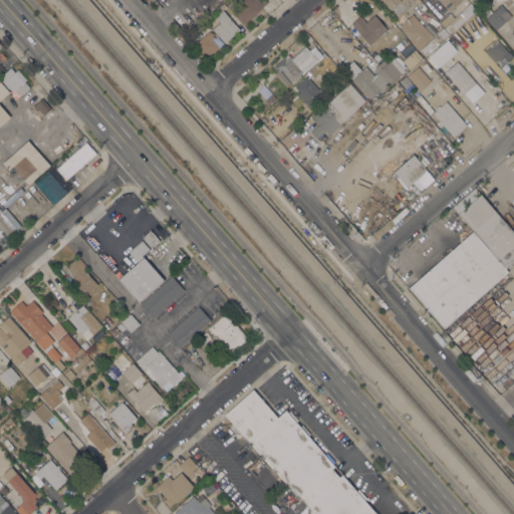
[(264,0),(267,3),(254,14),(255,15),(251,19),(250,18),(243,24),(234,14),(245,4),(242,0),(264,0)]
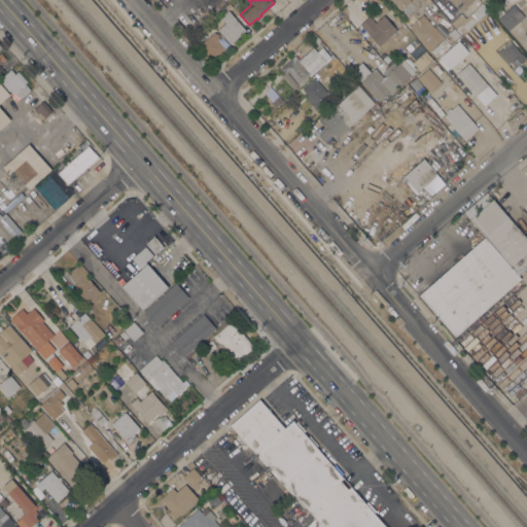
[(410,0),(415,5),(412,7),(414,9),(406,15),(400,9),(392,0),(410,0)]
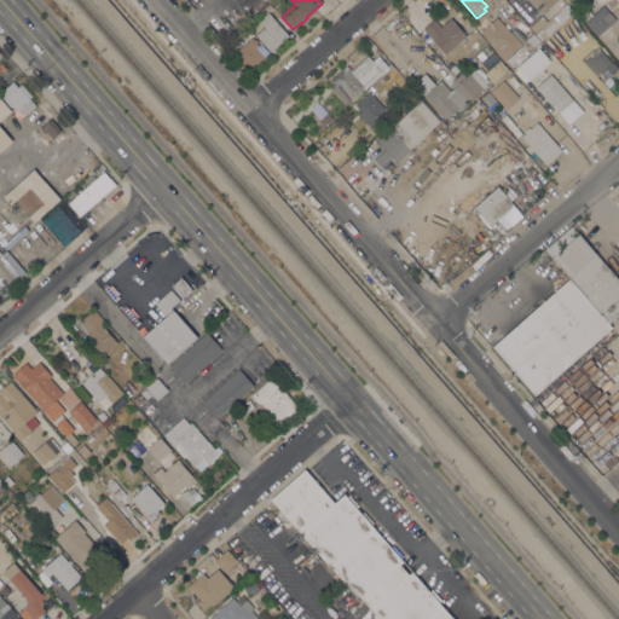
[(528,0),(555,0),(548,7),(545,5),(539,11),(528,0)]
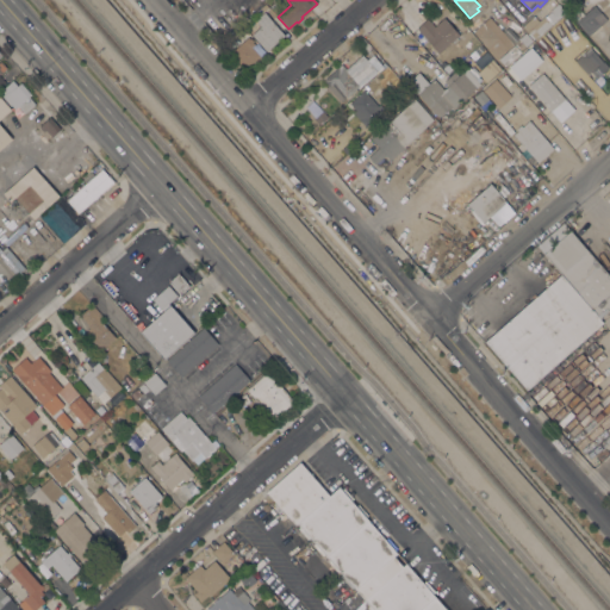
[(566,12),(535,38),(534,38),(522,25),(534,14),(539,20),(546,14),(546,16),(552,11),(549,10),(558,2),(566,12)]
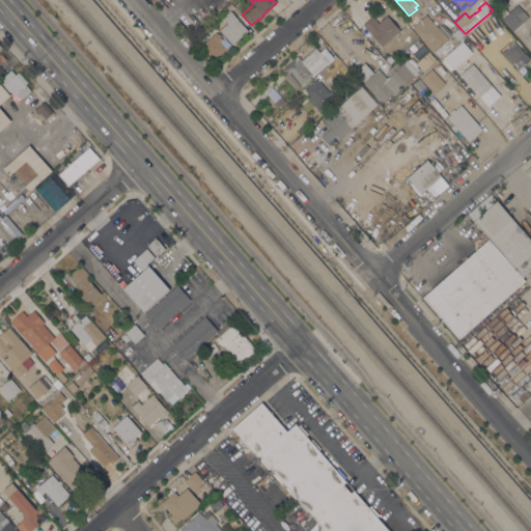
[(232,45),(219,30),(227,23),(222,17),(225,14),(223,11),(231,4),(234,6),(230,10),(248,30),(232,45)]
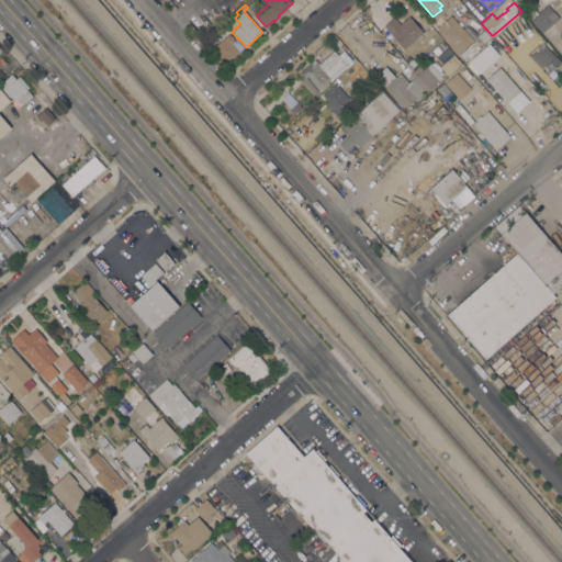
[(548,4),(554,11),(549,15),(554,22),(542,32),(530,19),(548,4)]
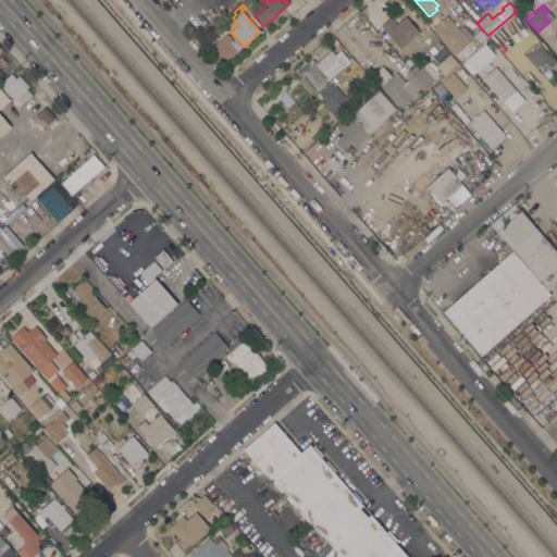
[(461,19),(456,24),(446,14),(452,9),(461,19)]
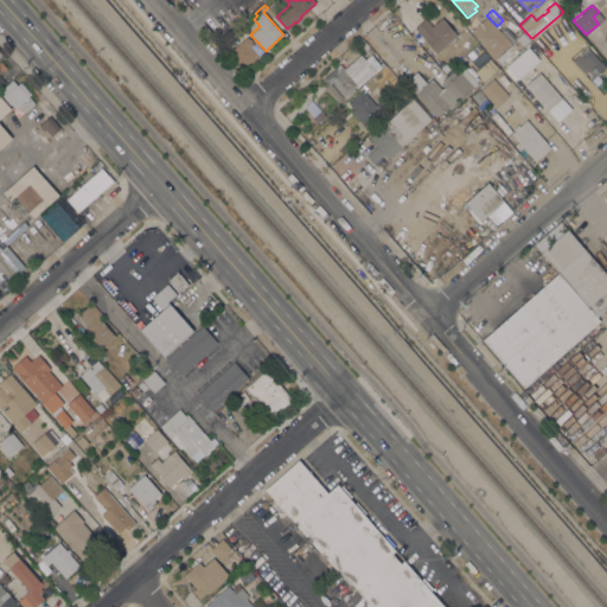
[(457,34),(436,52),(415,27),(426,18),(432,26),(442,17),(457,34)]
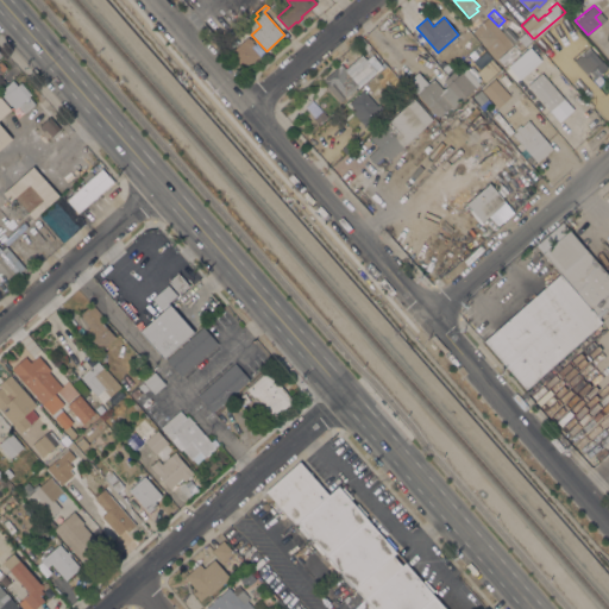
[(513,43),(496,58),(472,31),(489,17),(513,43)]
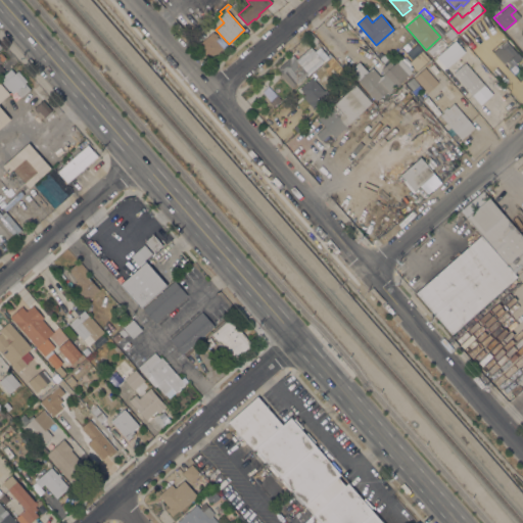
[(215,33),(215,32),(217,35),(219,38),(216,40),(223,47),(210,58),(205,53),(204,54),(202,52),(203,51),(197,45),(212,31),(215,33)]
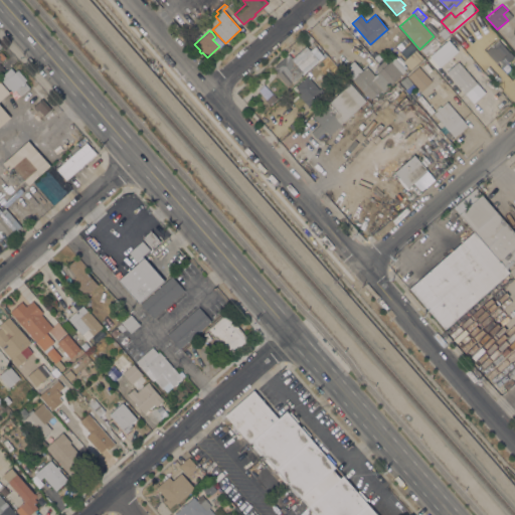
[(469,43),(463,48),(455,39),(461,34),(469,43)]
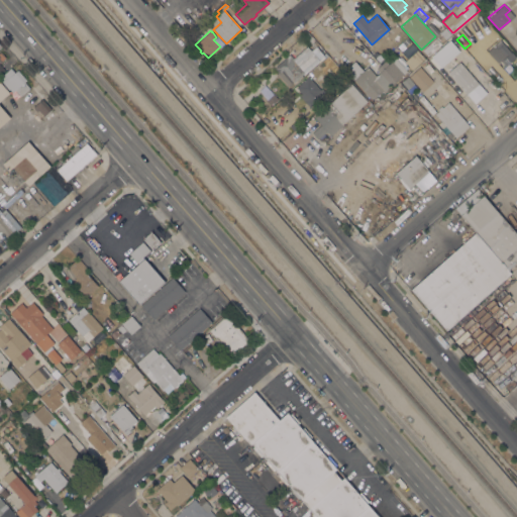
[(450,39),(459,50),(441,67),(431,56),(450,39)]
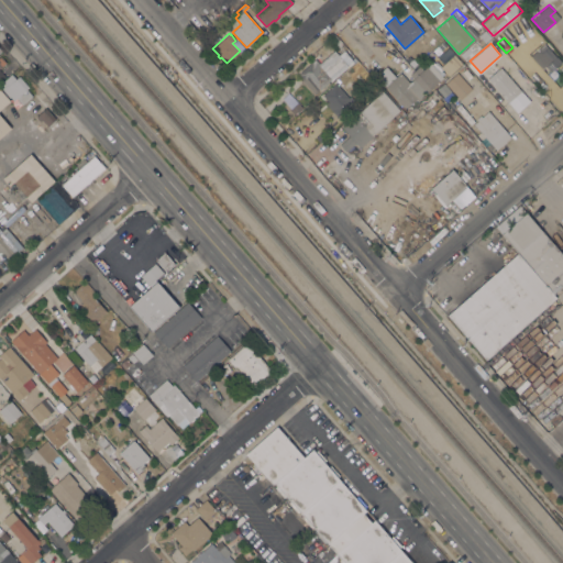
[(556,56),(562,62),(550,73),(544,65),(541,68),(530,55),(537,50),(537,51),(539,48),(544,43),(556,56)]
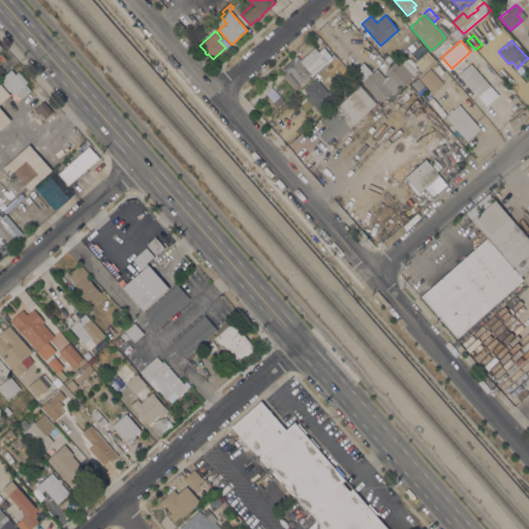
[(313,76),(312,75),(311,74),(294,90),(282,75),(285,73),(281,69),(297,55),(300,59),(319,41),(334,58),(322,68),(313,76)]
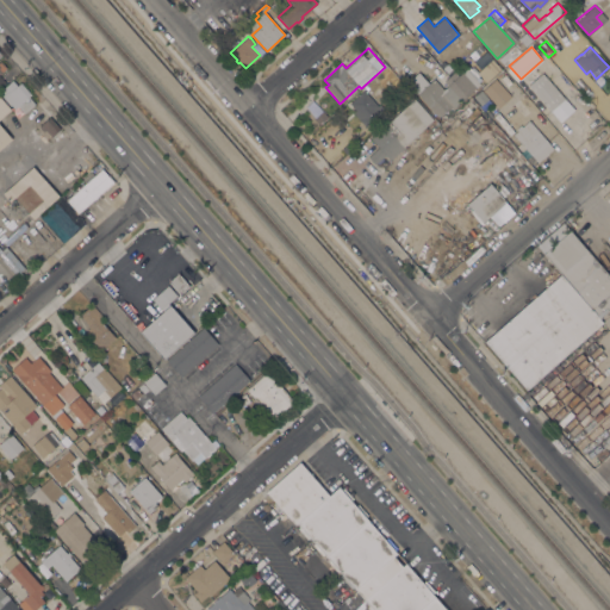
[(477,87),(453,110),(450,106),(439,118),(427,105),(428,104),(418,93),(417,94),(406,82),(418,72),(428,82),(434,78),(443,89),(448,86),(443,81),(454,72),(459,75),(466,68),(480,83),(475,87),(477,87)]
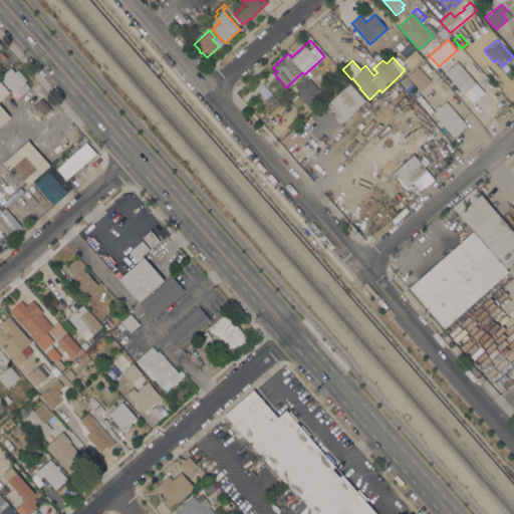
[(484,92),(472,102),(445,71),(457,61),(484,92)]
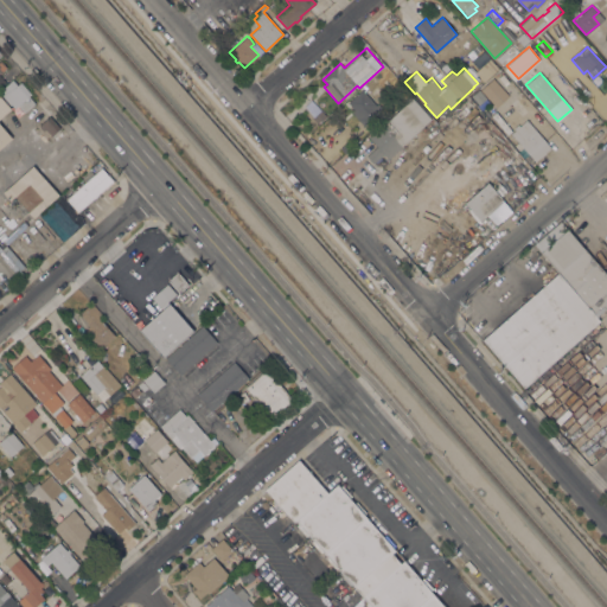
[(20,82),(31,94),(29,96),(34,103),(24,113),(18,106),(14,108),(5,96),(20,82)]
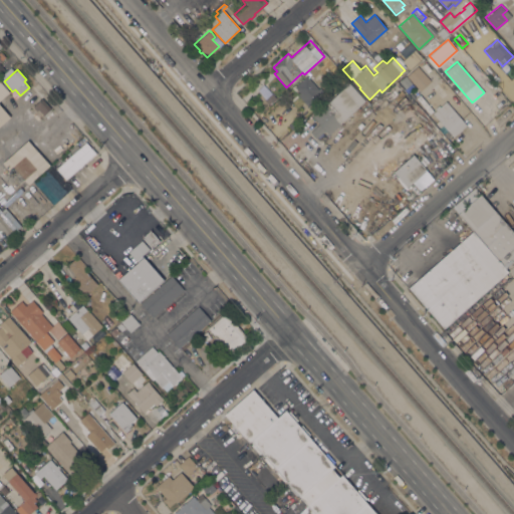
[(306,75),(318,88),(319,86),(323,91),(320,94),(320,95),(308,106),(296,93),(299,91),(294,86),(306,75)]
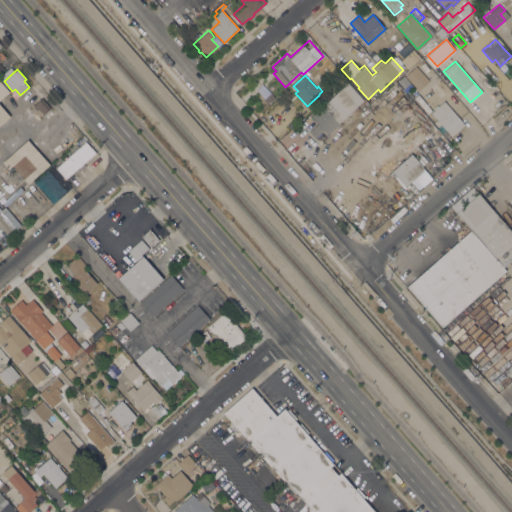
[(397,81),(403,75),(410,82),(403,88),(397,81)]
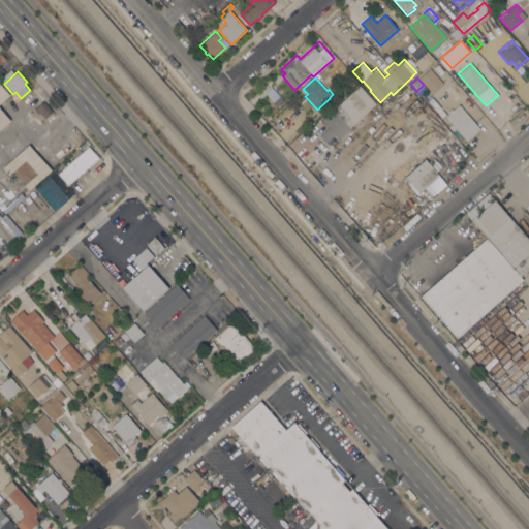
[(0,127),(9,120),(0,109),(0,101),(8,94),(0,84),(0,127)]
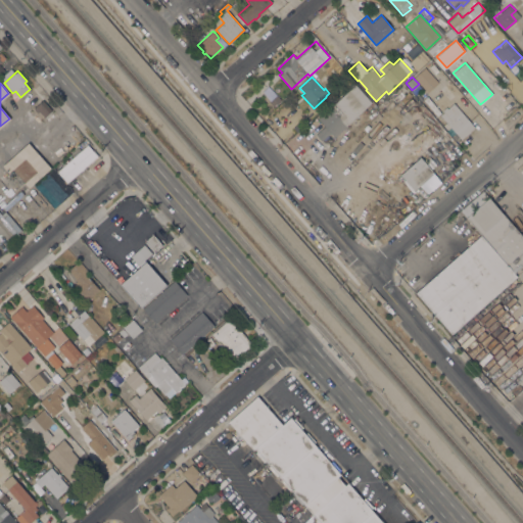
[(355,84),(371,102),(365,108),(354,117),(357,121),(349,128),(347,125),(345,126),(347,129),(340,136),(338,133),(333,137),(330,133),(321,140),(316,134),(325,127),(317,117),(332,104),(332,105),(355,84)]
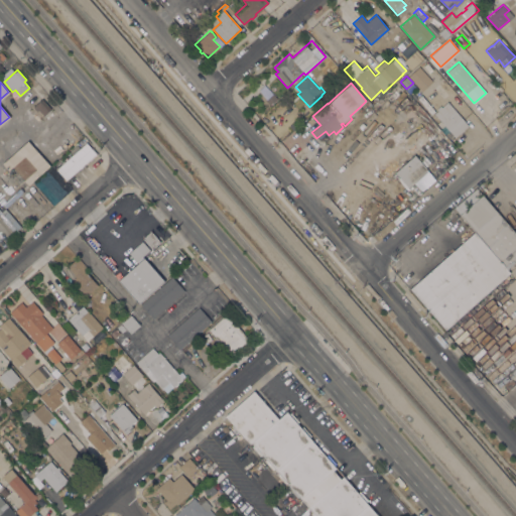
[(42,99),(51,109),(44,115),(38,109),(36,111),(33,107),(42,99)]
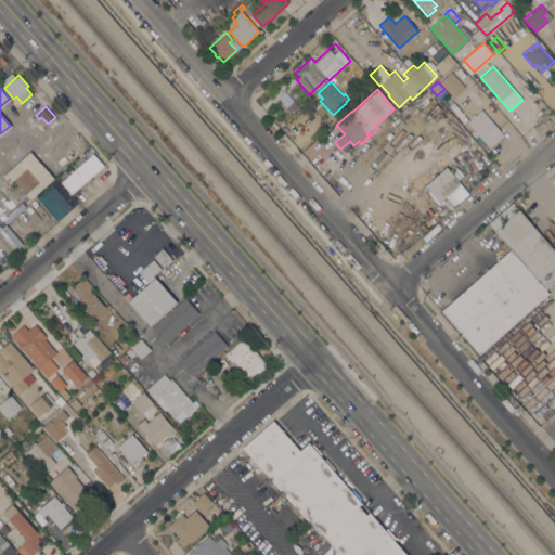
[(481,108),(503,134),(489,147),(467,123),(466,121),(481,108)]
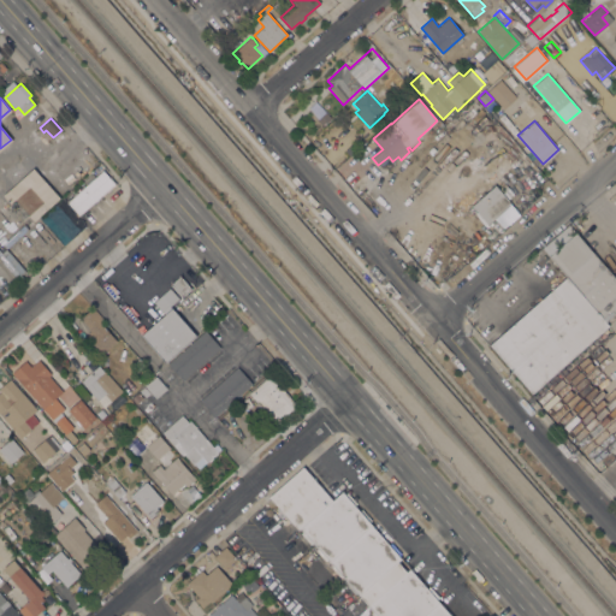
[(102,170),(108,177),(110,176),(117,183),(107,191),(107,190),(76,218),(73,214),(76,212),(67,201),(102,170)]
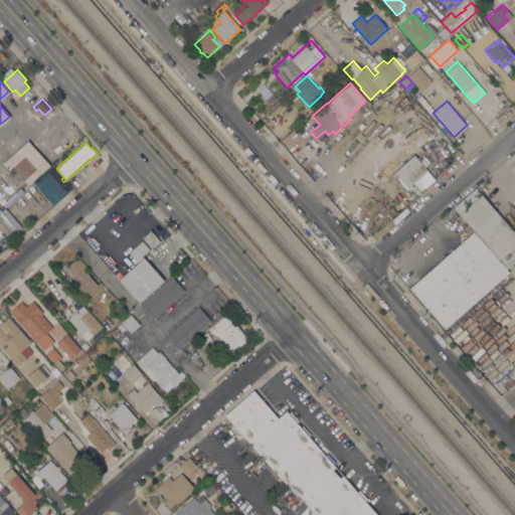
[(15,186),(4,174),(13,166),(12,166),(25,155),(37,168),(25,180),(23,178),(15,186)]
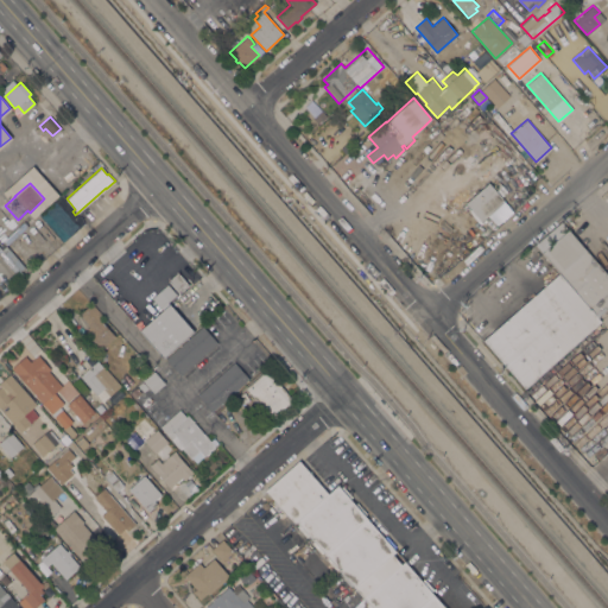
[(488,183),(504,201),(481,221),(485,226),(466,242),(448,222),(468,206),(467,203),(488,183)]
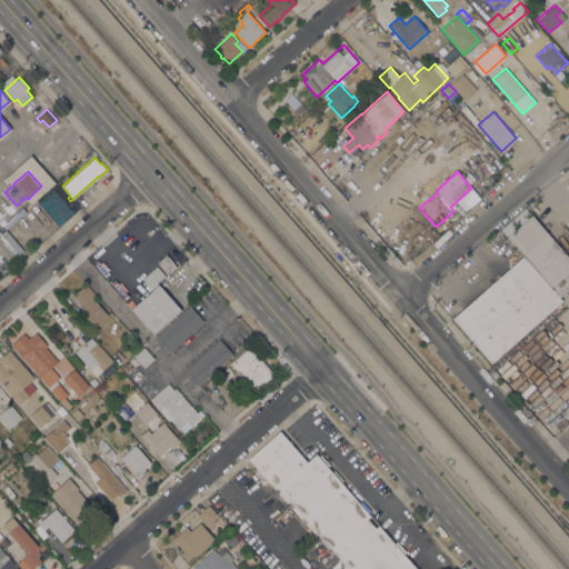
[(522,256),(523,255),(508,237),(532,215),(568,257),(568,288),(559,297),(562,300),(561,301),(522,256)]
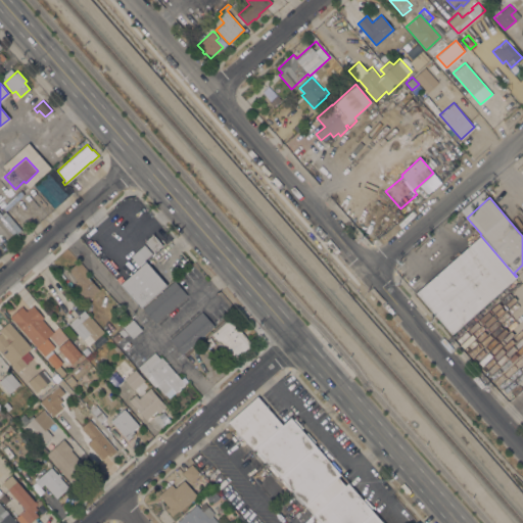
[(145,241),(153,234),(162,245),(154,251),(145,241)]
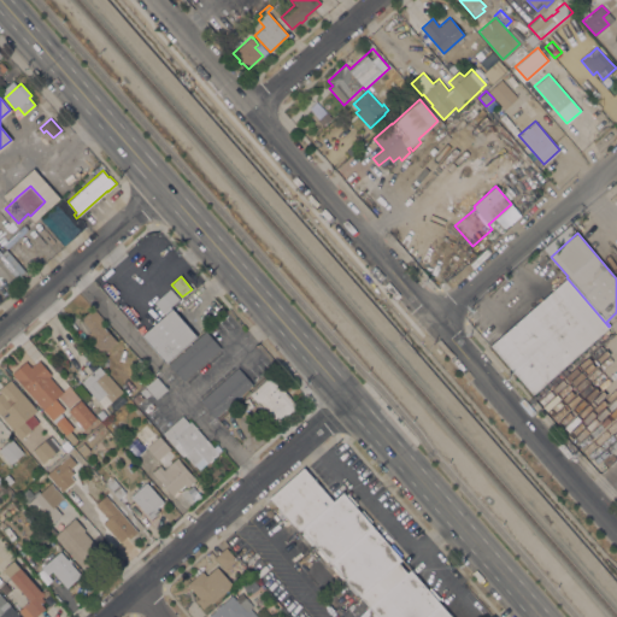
[(533,393),(491,345),(566,277),(609,327),(533,393)]
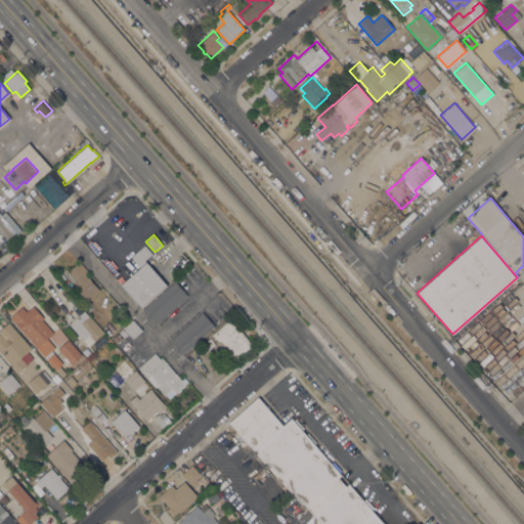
[(138,265),(131,256),(143,245),(151,253),(138,265)]
